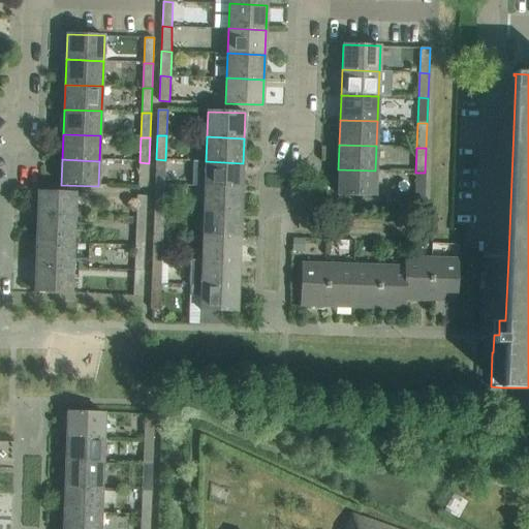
[(164,185),(165,160),(156,159),(155,184),(164,185)]
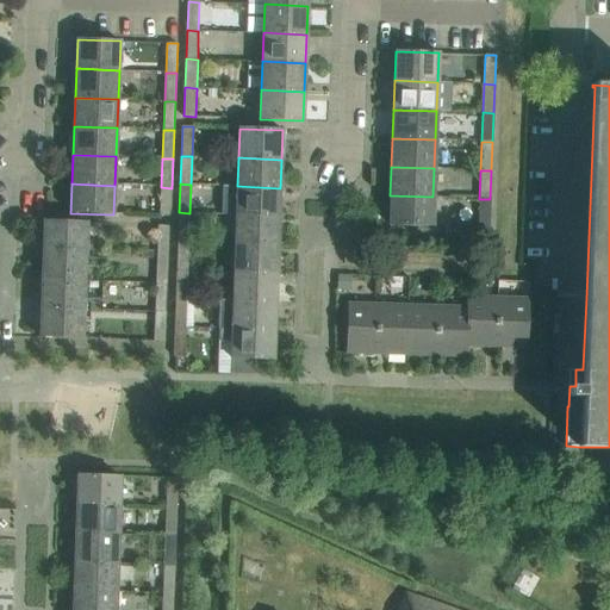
[(279,217),(280,188),(237,186),(223,186),(222,215),(236,215),(279,217)]
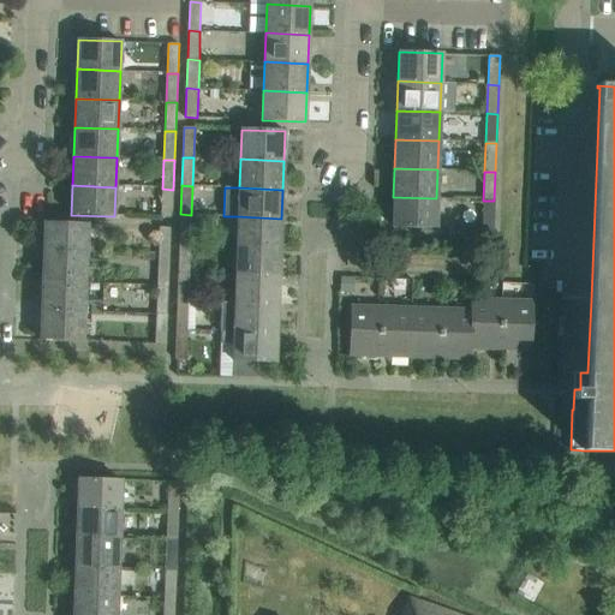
[(172,219),(173,190),(162,189),(161,219),(172,219)]
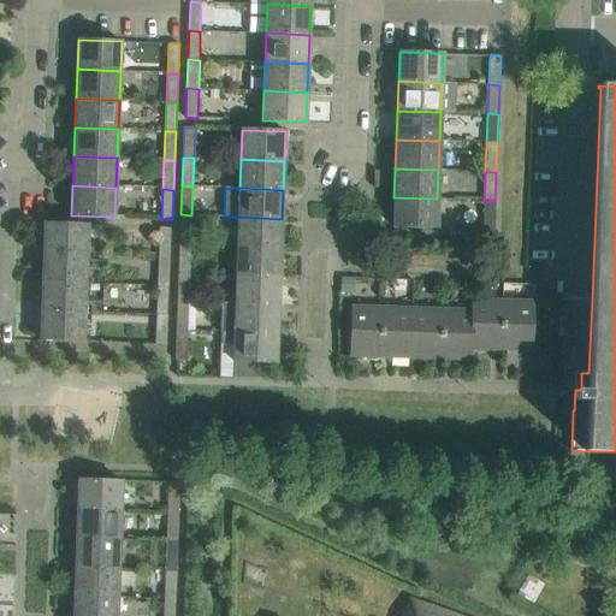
[(436,229),(437,199),(394,197),(392,226),(436,229)]
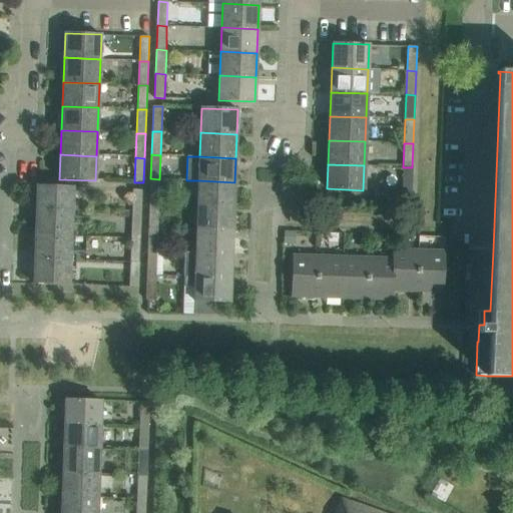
[(411,192),(412,167),(403,167),(402,198),(410,198),(410,192),(411,192)]
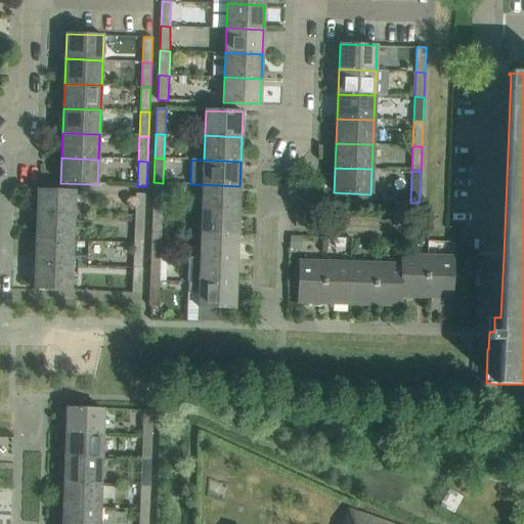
[(162,208),(163,183),(154,182),(153,207),(162,208)]
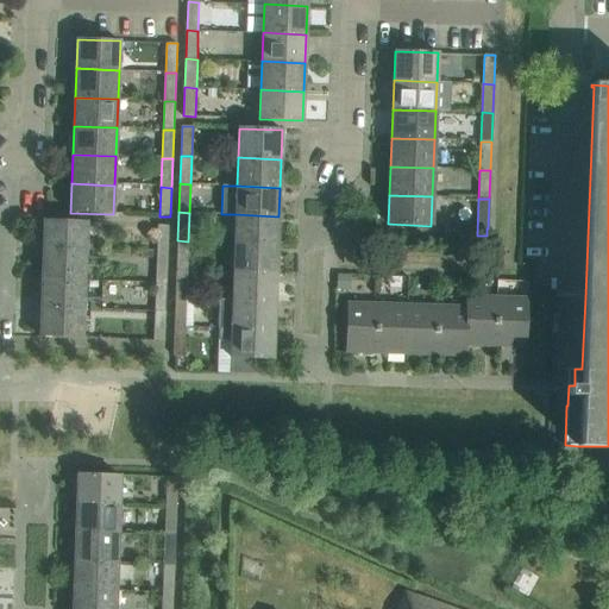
[(277,245),(278,217),(236,214),(234,243),(277,245)]
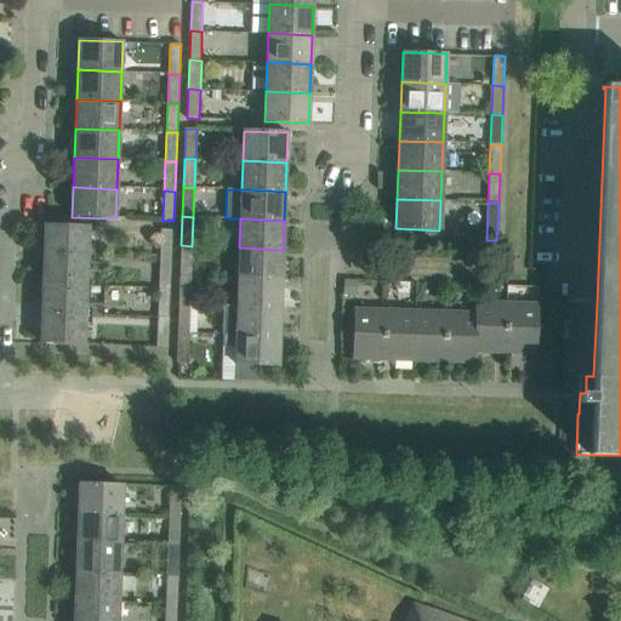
[(87,228),(50,227),(44,226),(43,256),(86,257),(87,228)]
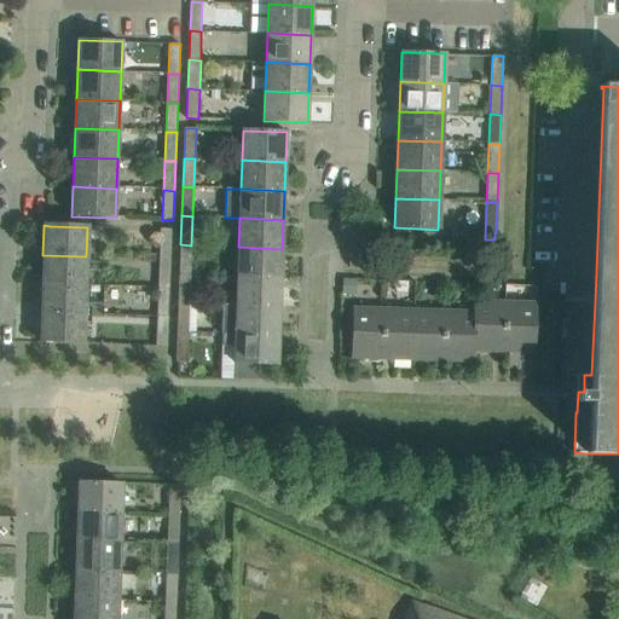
[(160,230),(158,260),(171,260),(172,230),(160,230)]
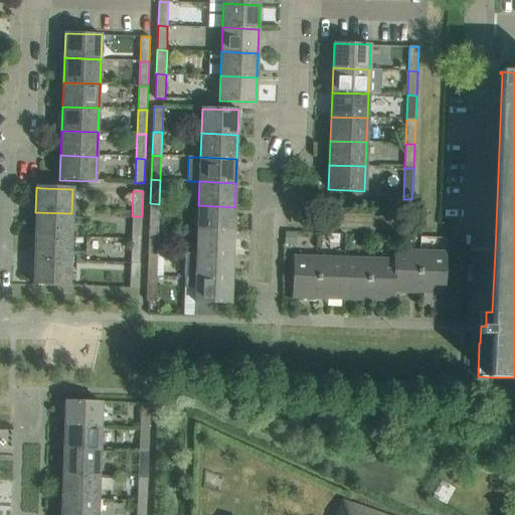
[(158,228),(159,204),(150,203),(149,227),(158,228)]
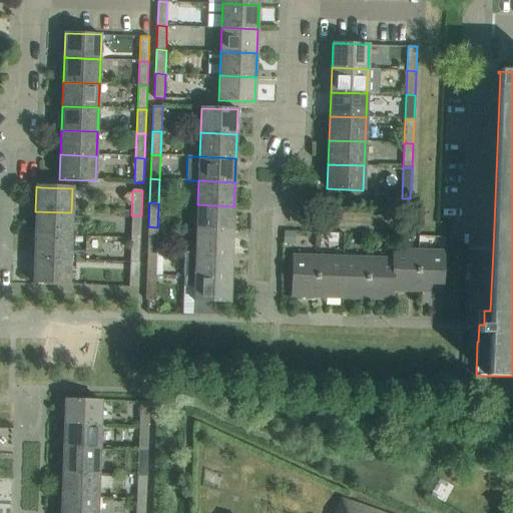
[(232,230),(233,206),(197,204),(196,228),(232,230)]
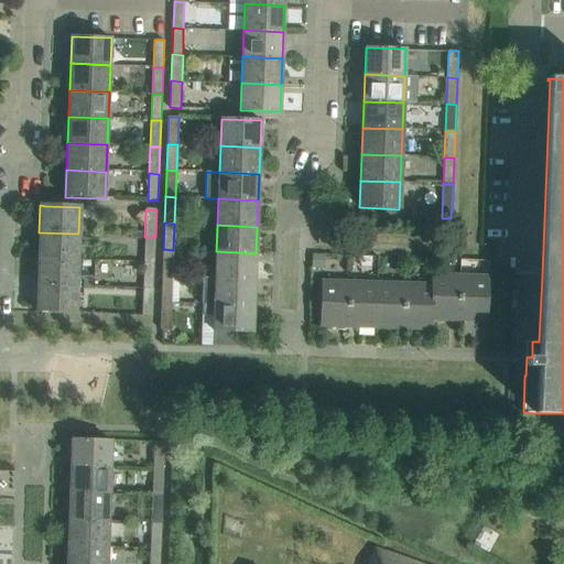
[(77,261),(78,234),(39,232),(38,259),(77,261)]
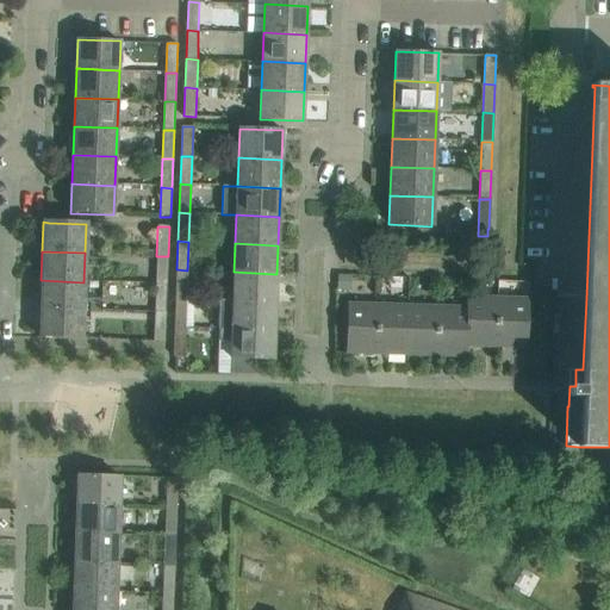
[(167,285),(168,256),(156,256),(155,285),(167,285)]
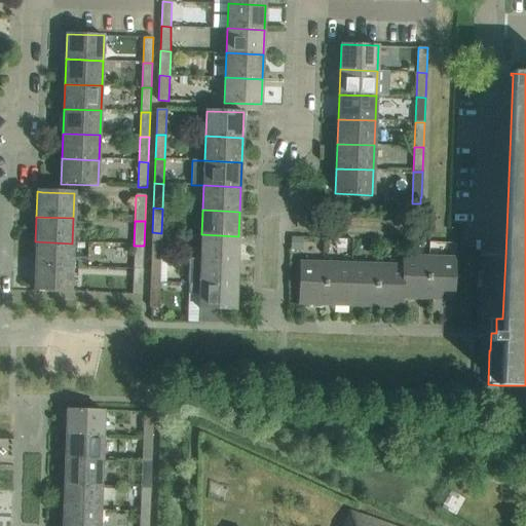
[(160,258),(161,233),(152,232),(151,257),(160,258)]
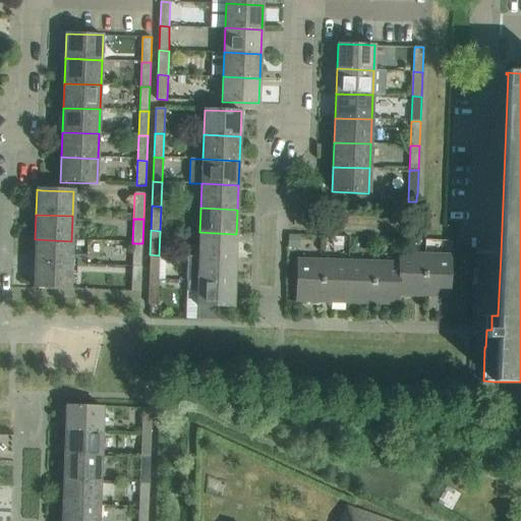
[(235,258),(236,234),(199,232),(198,256),(235,258)]
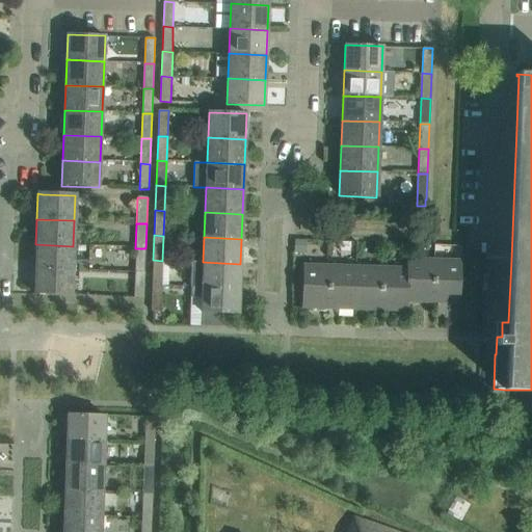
[(294,238),(293,254),(306,254),(306,239),(303,239),(294,238)]
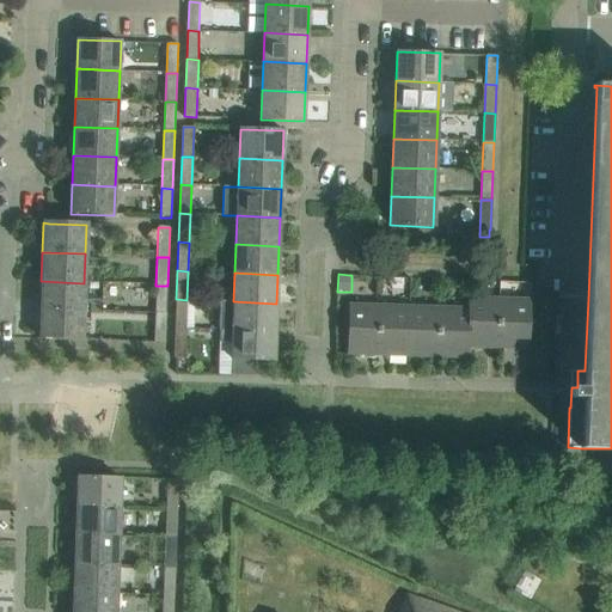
[(83,312),(84,283),(41,281),(40,311),(83,312)]
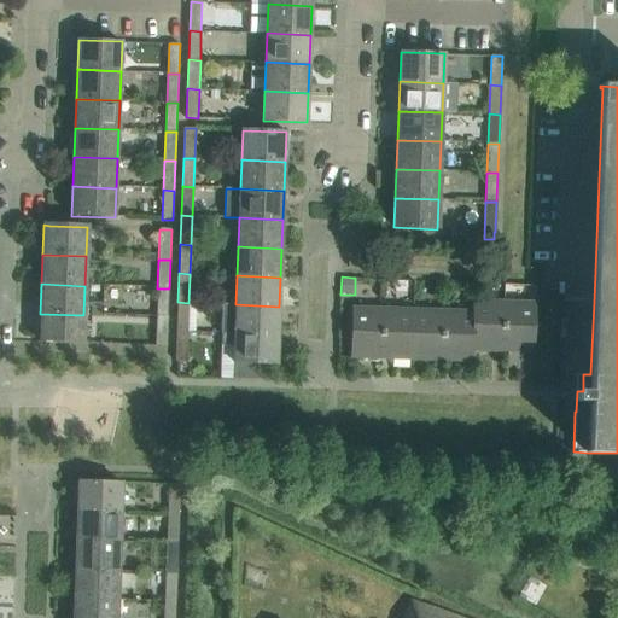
[(168,319),(169,289),(157,289),(156,318),(168,319)]
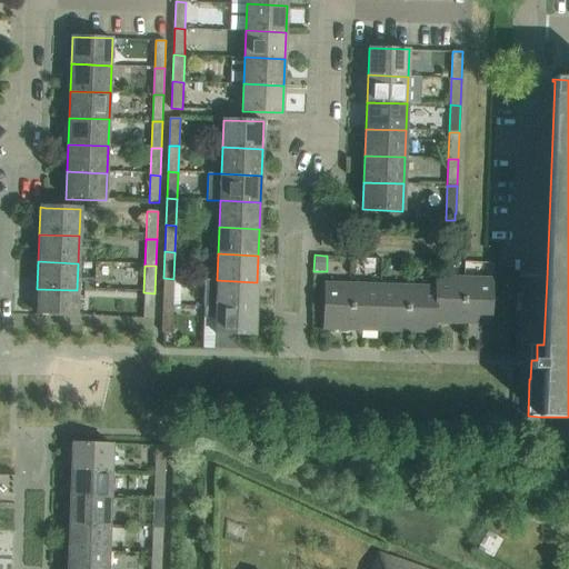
[(462,323),(463,275),(435,273),(433,282),(436,283),(435,322),(436,322),(462,323)]
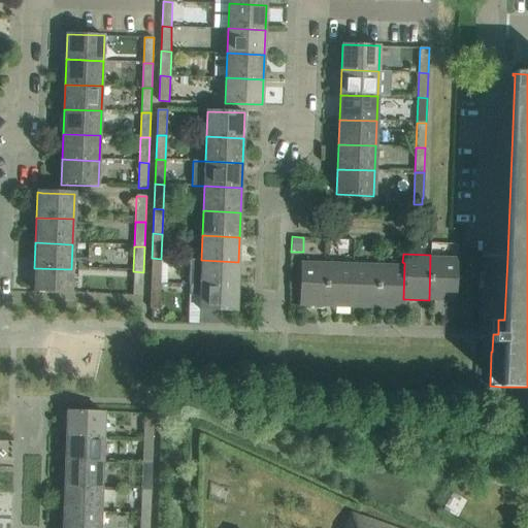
[(457,256),(430,255),(429,300),(456,300),(457,256)]
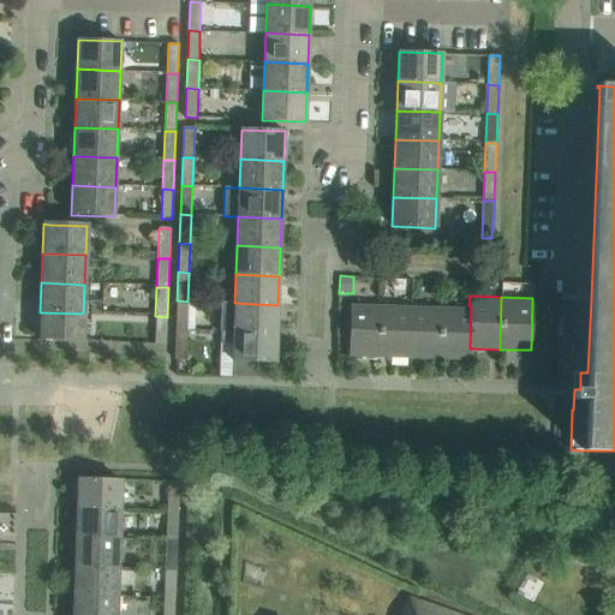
[(186,330),(187,302),(177,300),(175,329),(186,330)]
